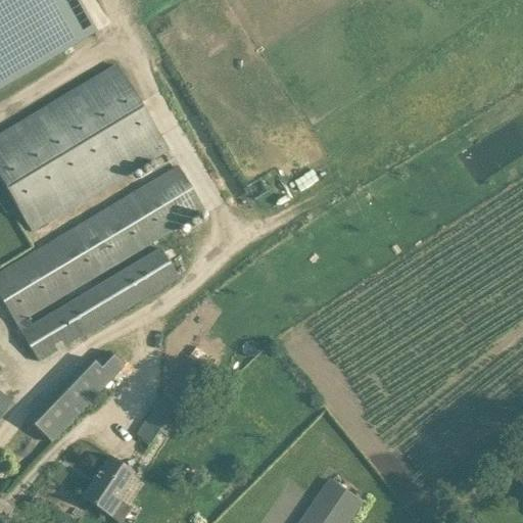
[(0,0),(0,90),(97,33),(77,0),(0,0)]
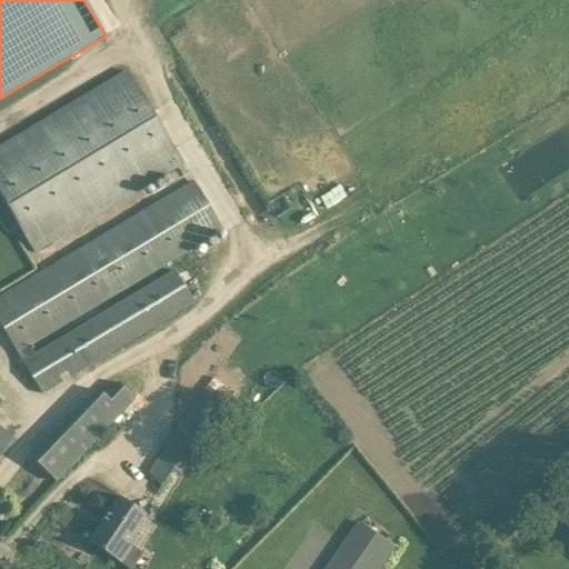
[(127,72),(0,148),(0,197),(33,252),(182,163),(127,72)]
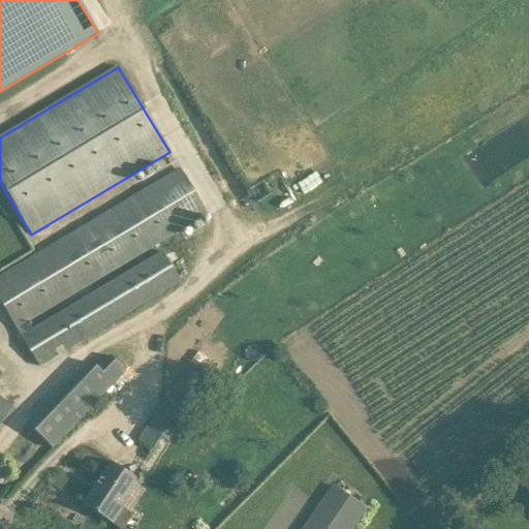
[(180,281),(162,251),(32,329),(27,321),(158,244),(207,214),(180,170),(0,277),(0,302),(38,366),(180,281)]
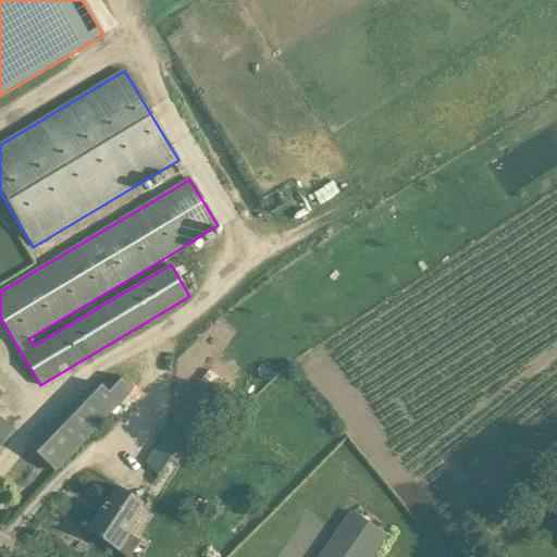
[(104,390),(119,404),(120,404),(131,391),(116,378),(104,390)]
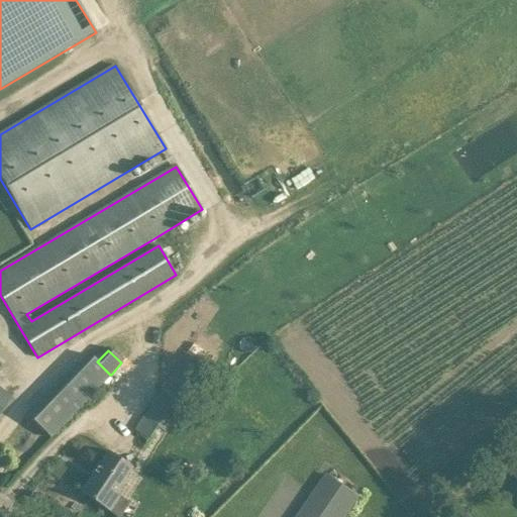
[(175,371),(133,430),(147,441),(157,427),(167,433),(197,386),(202,389),(213,372),(189,354),(176,372),(175,371)]
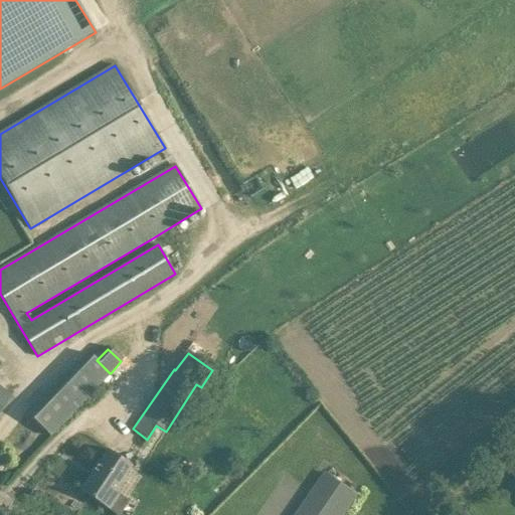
[(0,410),(11,393),(0,385),(0,410)]
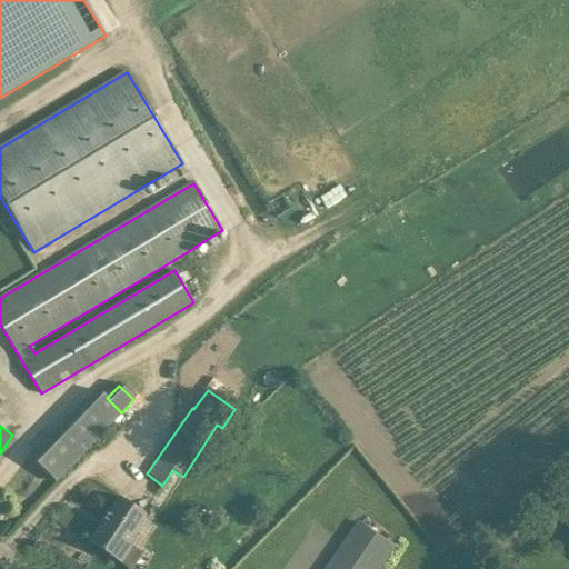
[(55,481),(78,457),(56,436),(32,460),(55,481)]
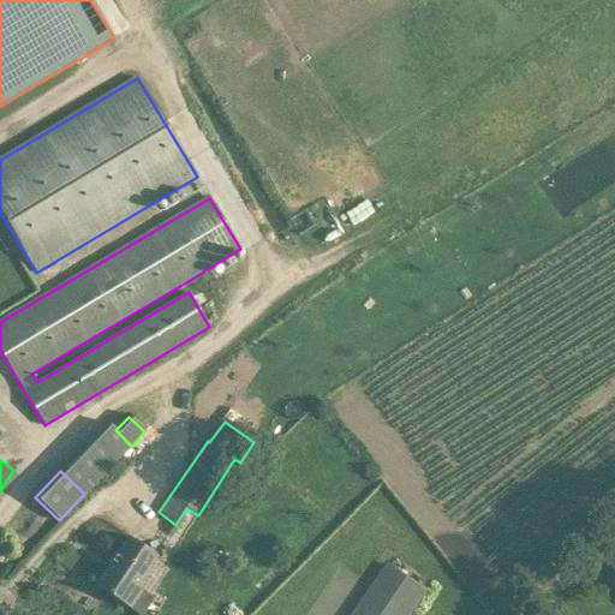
[(130,609),(143,590),(138,586),(157,556),(129,537),(96,586),(130,609)]
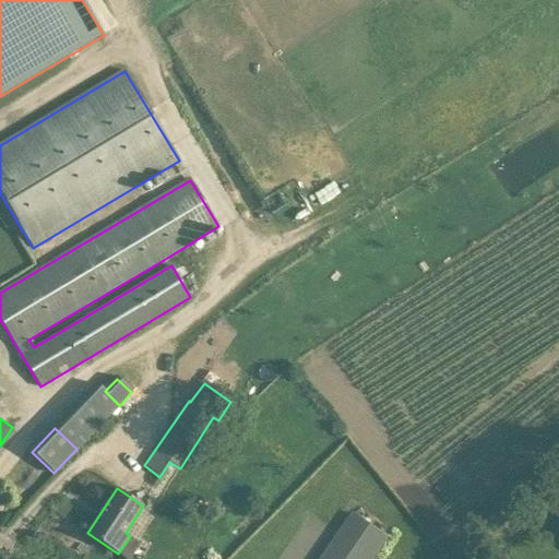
[(375,558),(389,539),(353,514),(322,558),(375,558)]
